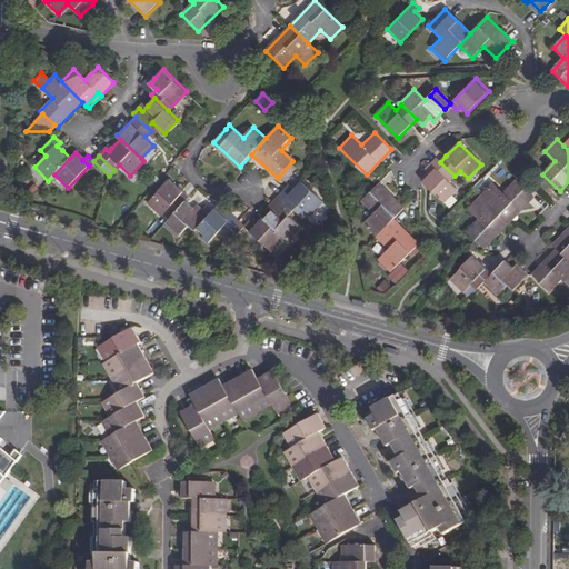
[(432,191),(445,202),(457,189),(450,182),(446,179),(449,176),(452,179),(455,176),(440,162),(437,159),(427,169),(430,172),(422,180),(432,191)]
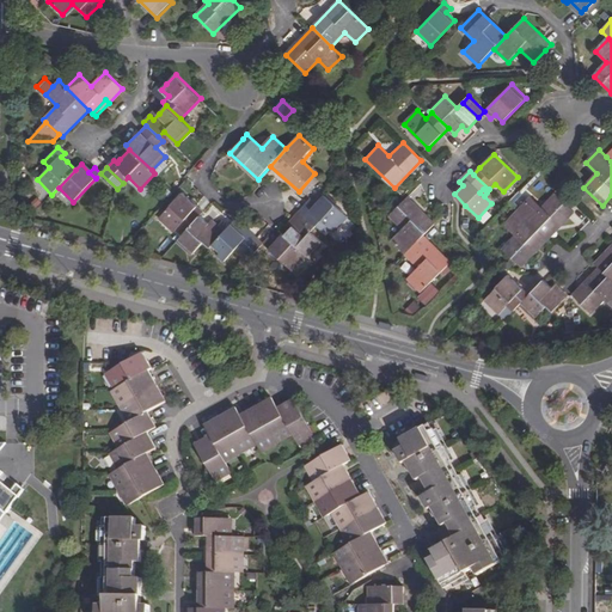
[(518,210),(549,239),(574,212),(556,194),(542,208),(531,197),(518,210)]
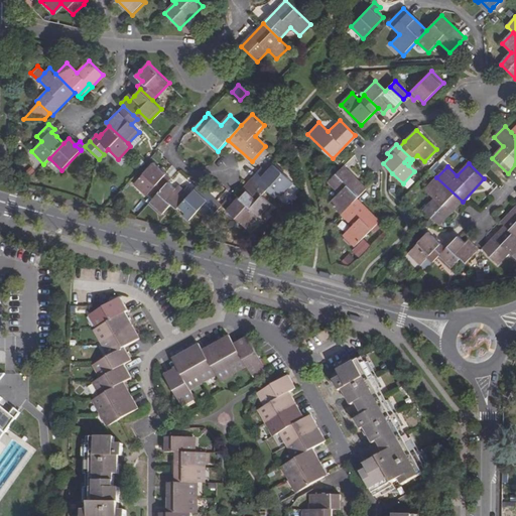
[(153,187),(159,192),(168,183),(171,180),(154,164),(135,184),(146,196),(153,187)]
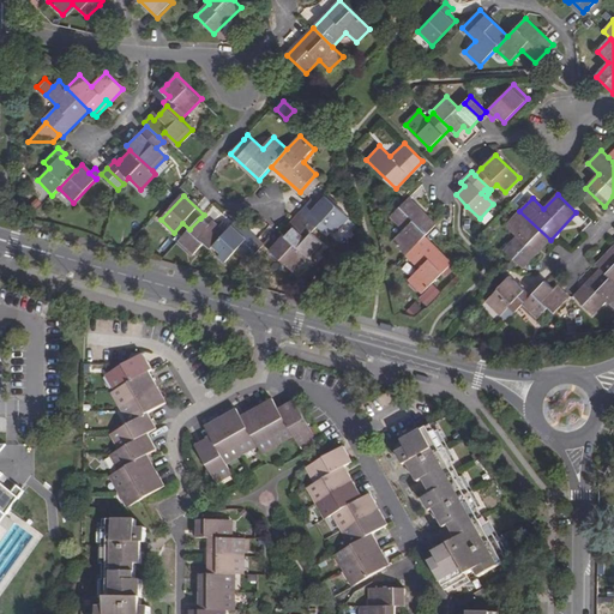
[(332,230),(335,233),(348,218),(323,196),(314,204),(311,202),(301,211),(318,227),(323,222),(332,230)]
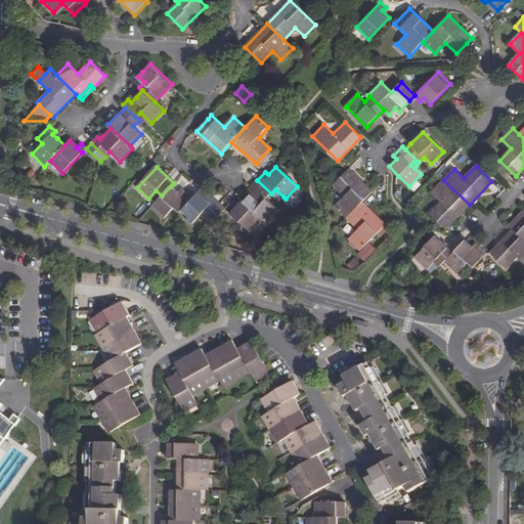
[(336,207),(347,218),(362,203),(372,192),(349,170),(340,178),(333,184),(345,197),(336,207)]
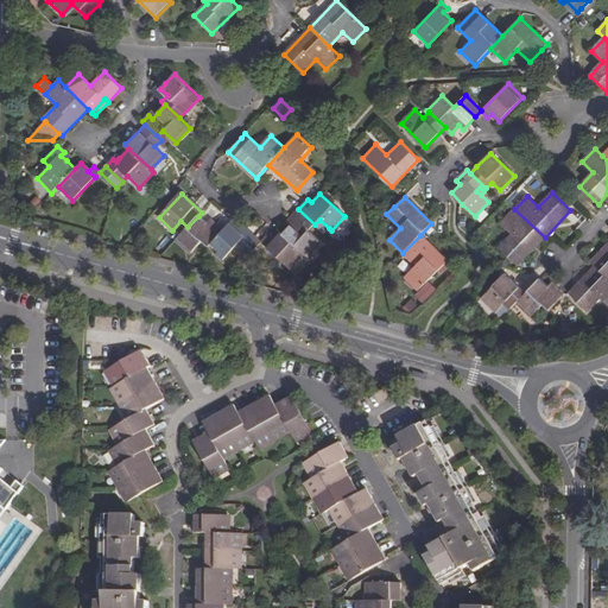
[(305,254),(308,257),(322,242),(309,230),(315,225),(298,209),(286,223),(290,226),(283,234),(305,254)]
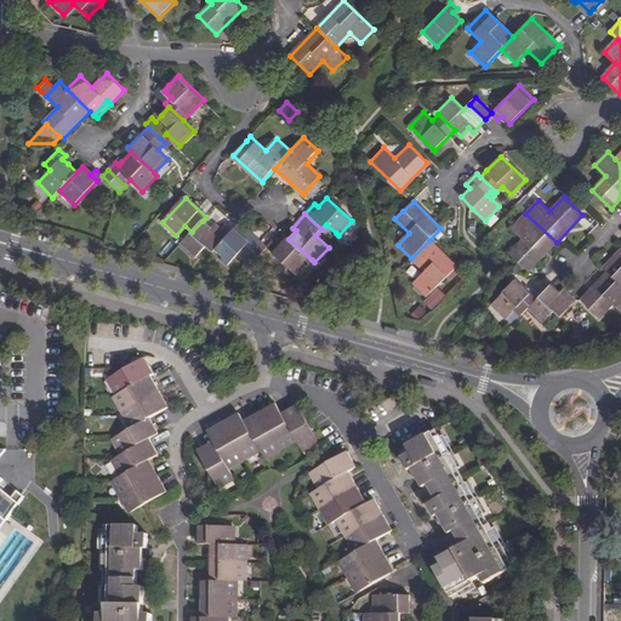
[(510,252),(529,272),(557,243),(525,214),(512,228),(523,239),(510,252)]
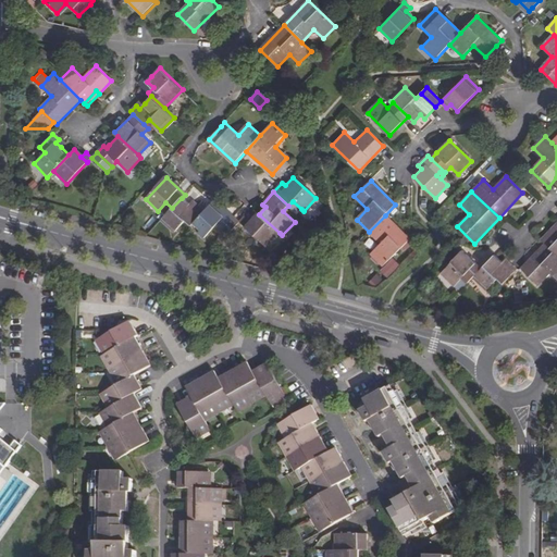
[(185,221),(192,225),(203,212),(193,201),(189,205),(182,198),(172,208),(160,221),(174,233),(185,221)]
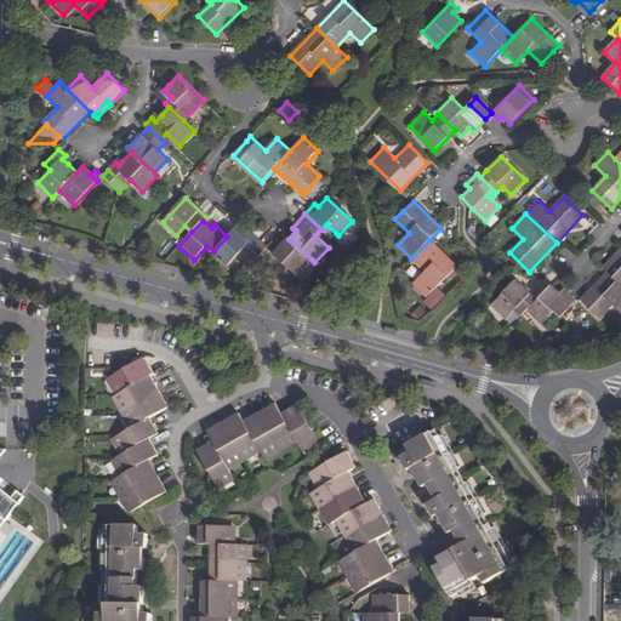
[(322,229),(331,238),(336,233),(326,224),(322,229)]
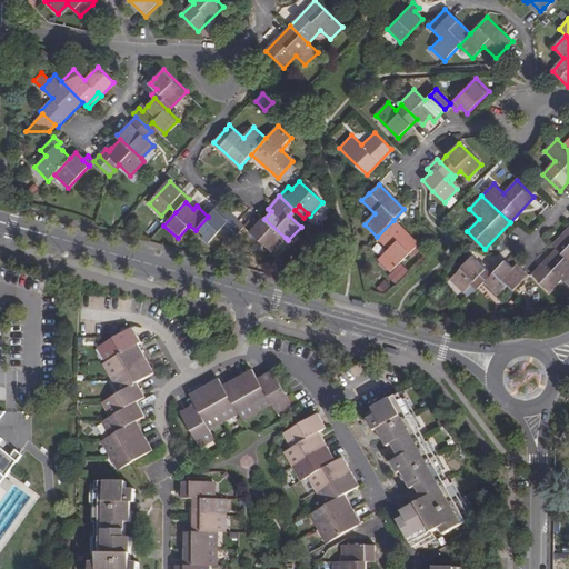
[(220,232),(226,237),(239,221),(228,211),(225,215),(217,207),(208,217),(196,230),(209,243),(220,232)]
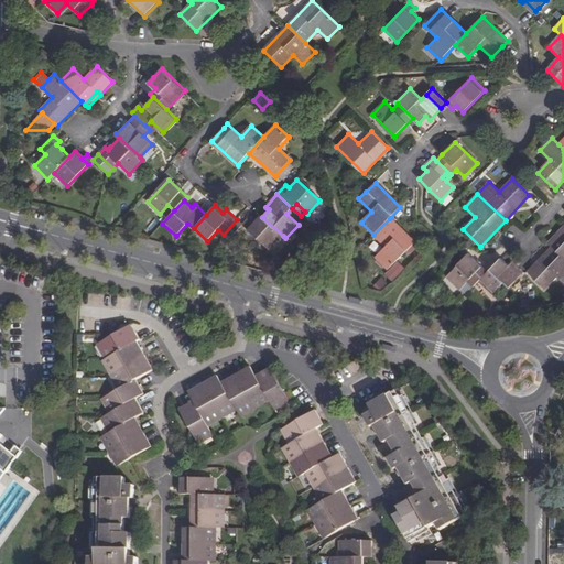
[(242,226),(270,249),(283,236),(262,217),(259,214),(251,223),(249,219),(242,226)]
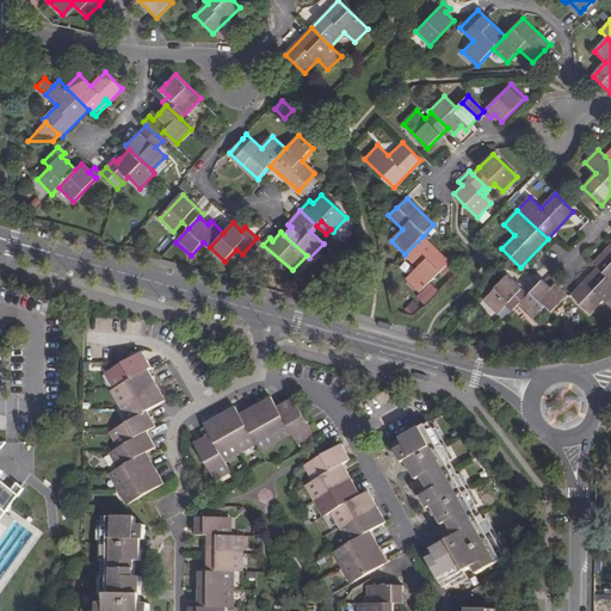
[(408,282),(420,294),(450,264),(423,236),(405,254),(419,270),(408,282)]
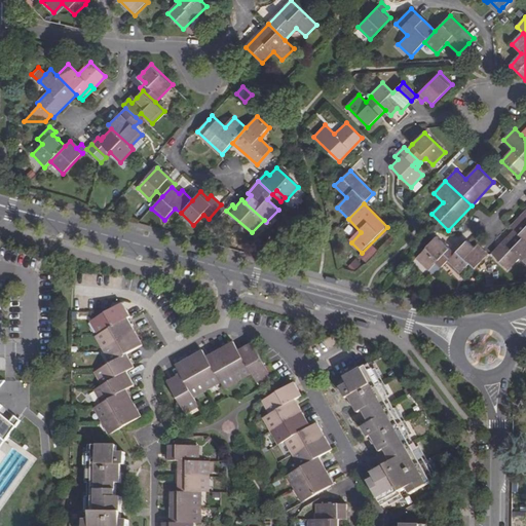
[(209,219),(214,224),(226,211),(221,204),(209,219)]
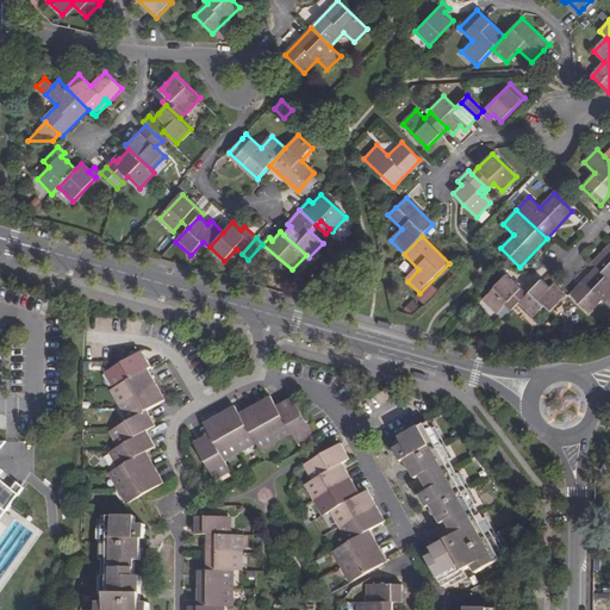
[(598,267),(609,278),(609,246),(595,263),(598,267)]
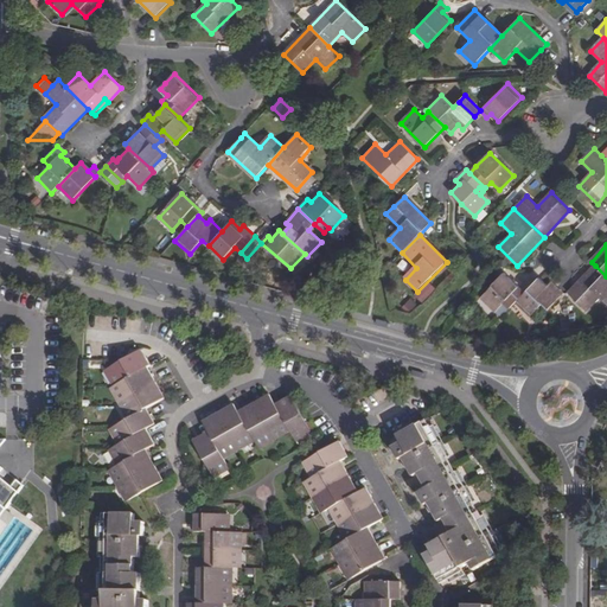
[(569,294),(588,312),(601,298),(606,304),(606,276),(595,266),(575,287),(569,294)]
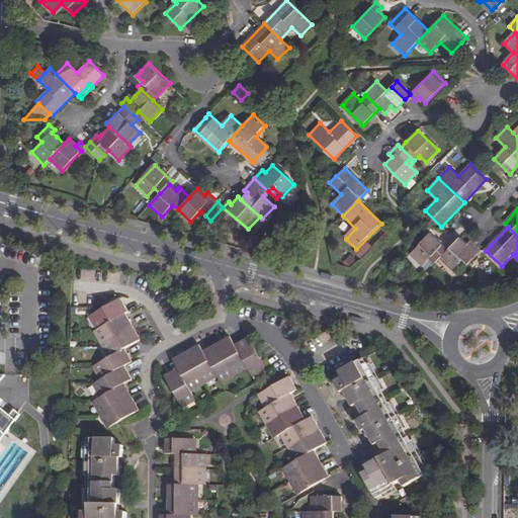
[(431,260),(435,264),(441,258),(449,250),(431,234),(411,255),(423,267),(431,260)]
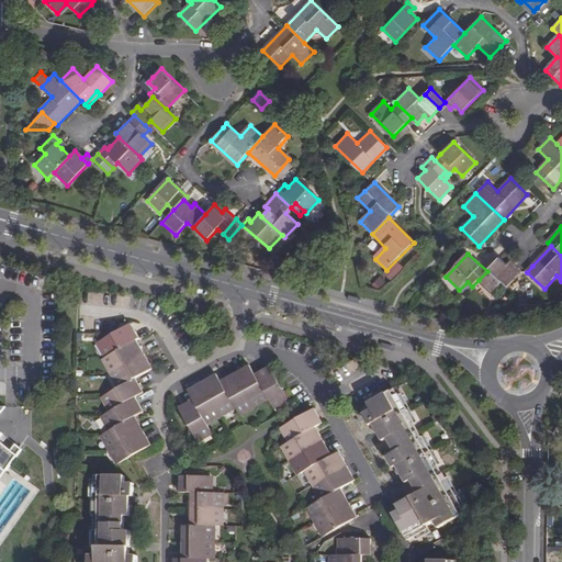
[(479,280),(493,293),(503,283),(507,287),(521,271),(515,266),(510,262),(508,266),(501,258),(487,271),(479,280)]
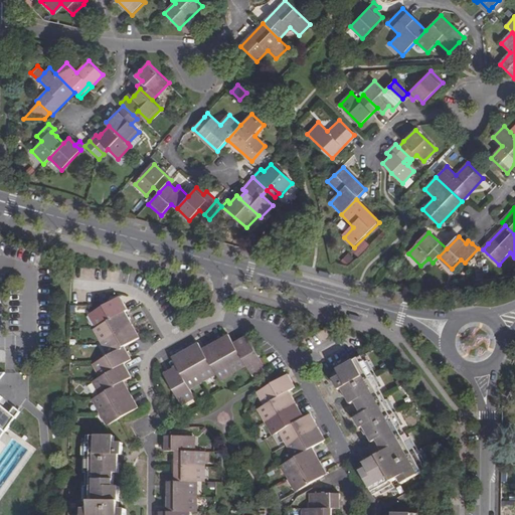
[(92,313),(99,326),(125,312),(128,310),(120,298),(92,313)]
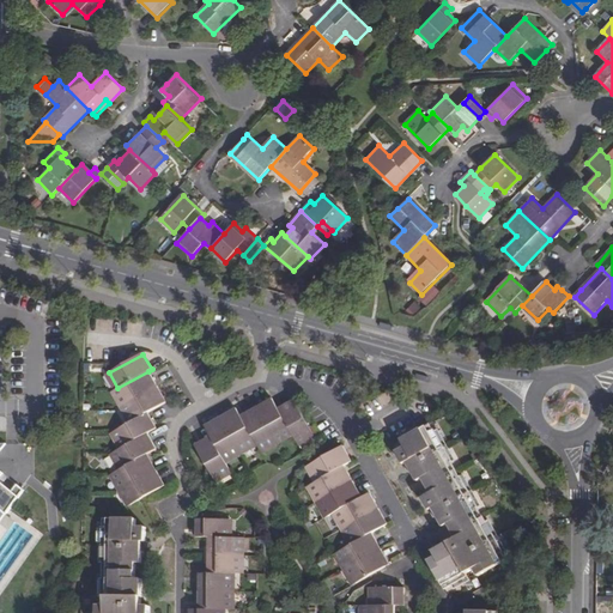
[(115,390),(123,406),(158,387),(149,371),(117,388),(115,390)]
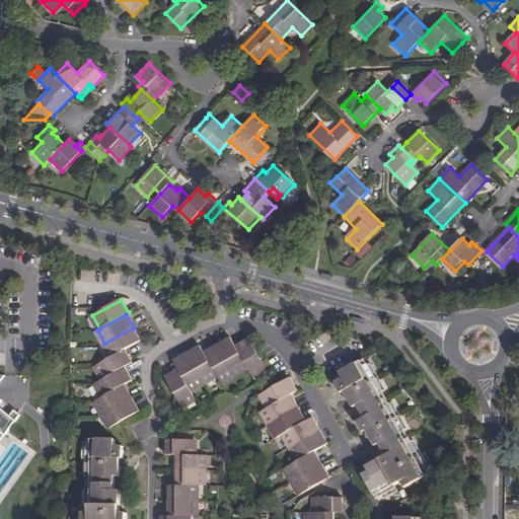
[(104,344),(112,357),(126,350),(141,341),(134,327),(104,344)]
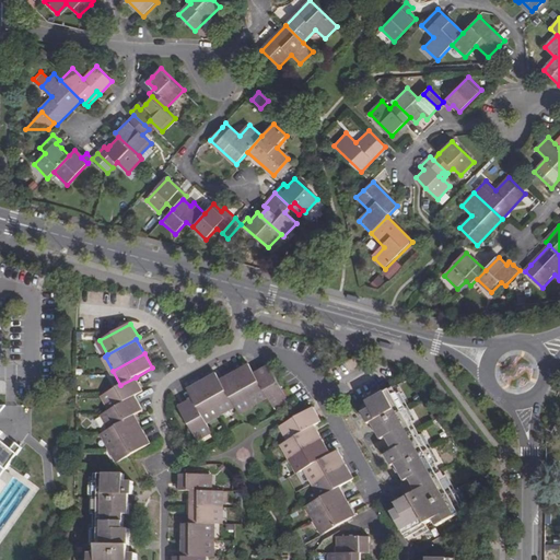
[(234,372),(253,405),(267,396),(254,373),(249,364),(234,372)]
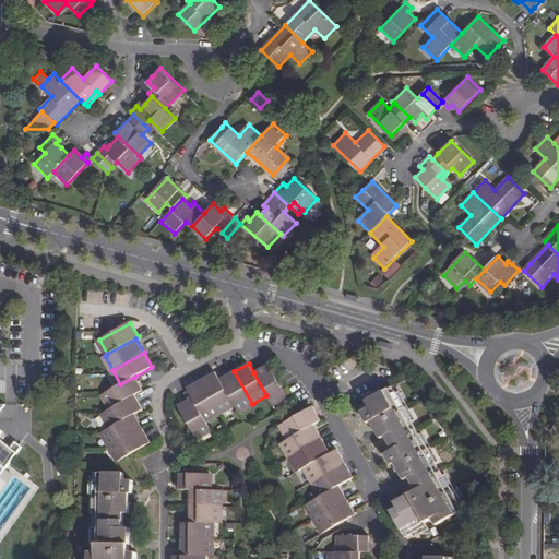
[(266,395),(272,404),(286,396),(268,365),(253,372),(266,395)]
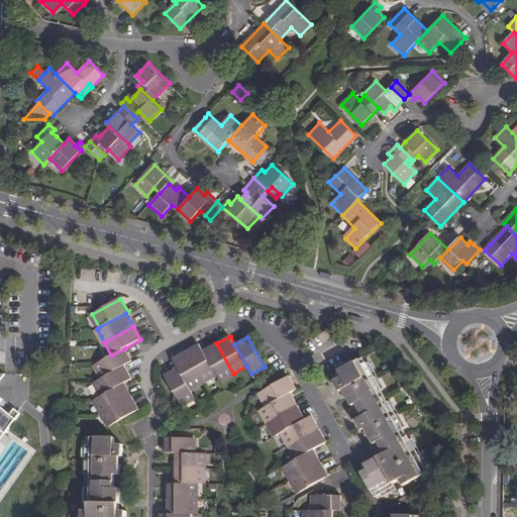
[(216,374),(220,381),(233,374),(216,343),(203,351),(216,374)]
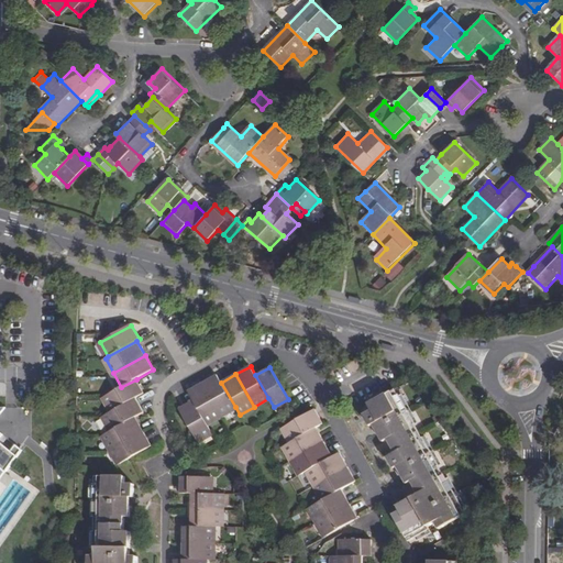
[(203,383),(221,416),(235,407),(221,383),(218,375),(203,383)]
